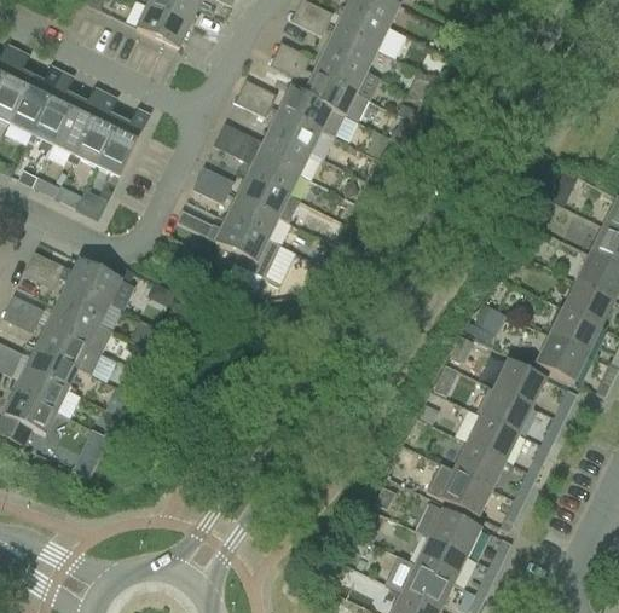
[(149,0),(148,4),(189,24),(200,4),(192,0),(149,0)]
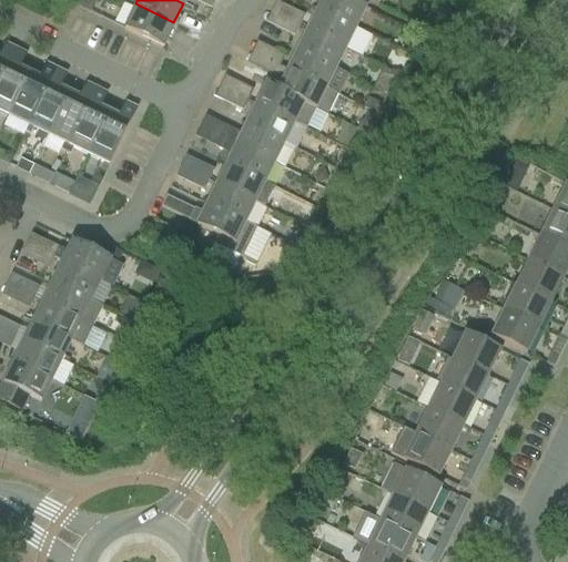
[(321,0),(317,7),(355,24),(365,4),(356,0),(321,0)]
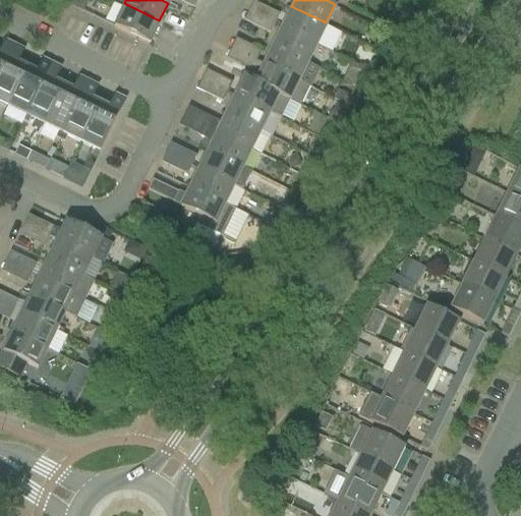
[(159,20),(124,3),(114,23),(149,41),(159,20)]
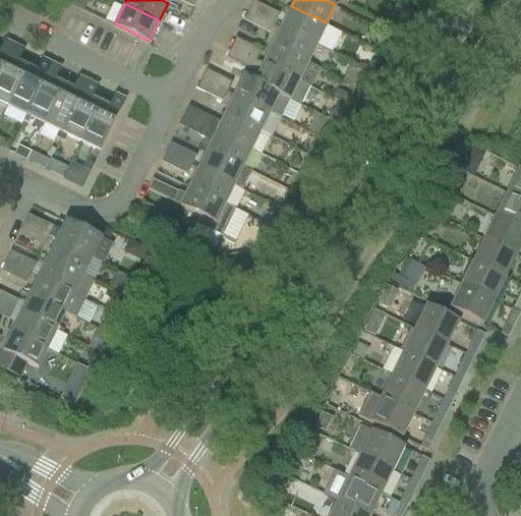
[(267,16),(275,20),(280,10),(272,6),(267,16)]
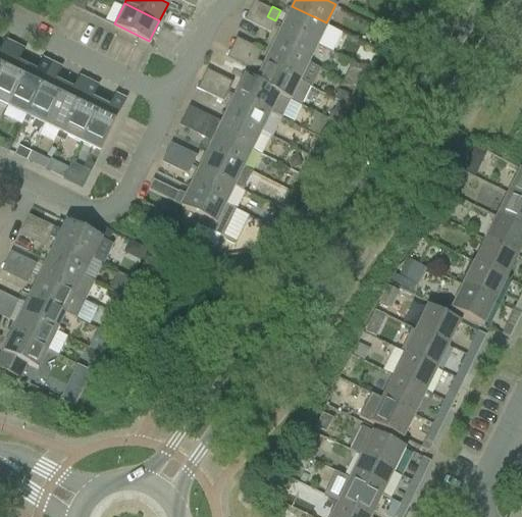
[(282,23),(318,41),(326,22),(292,6),(282,23)]
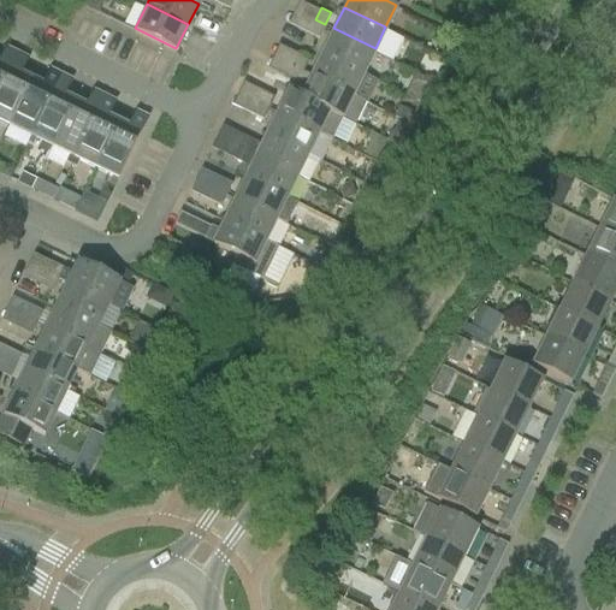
[(325,24),(315,19),(311,31),(319,35),(325,24)]
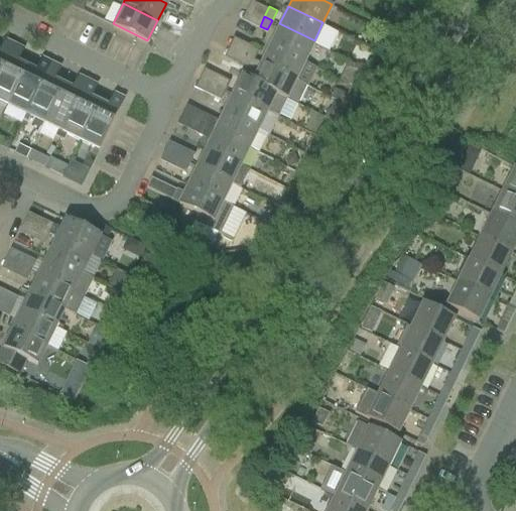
[(270,41),(305,58),(314,40),(279,23),(270,41)]
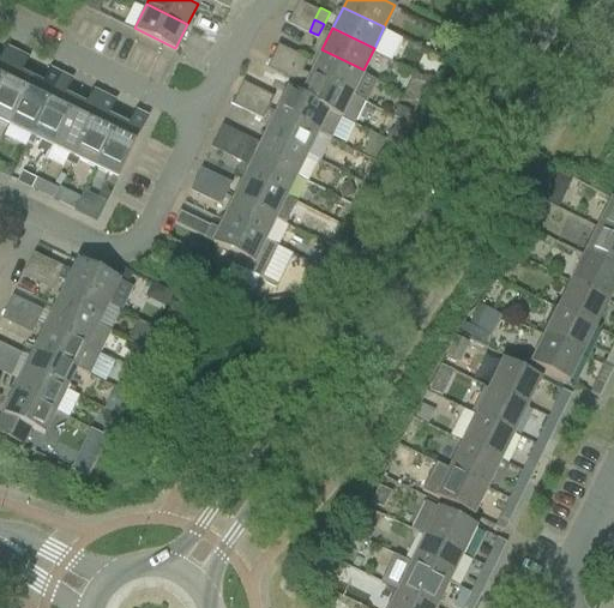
[(0,84),(17,49),(6,44),(0,55),(0,84)]
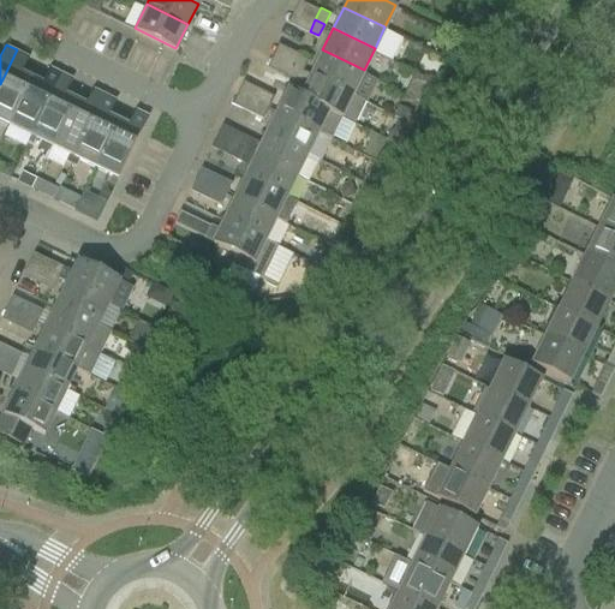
[(0,114),(10,120),(33,75),(21,70),(28,54),(17,49),(0,84),(0,114)]
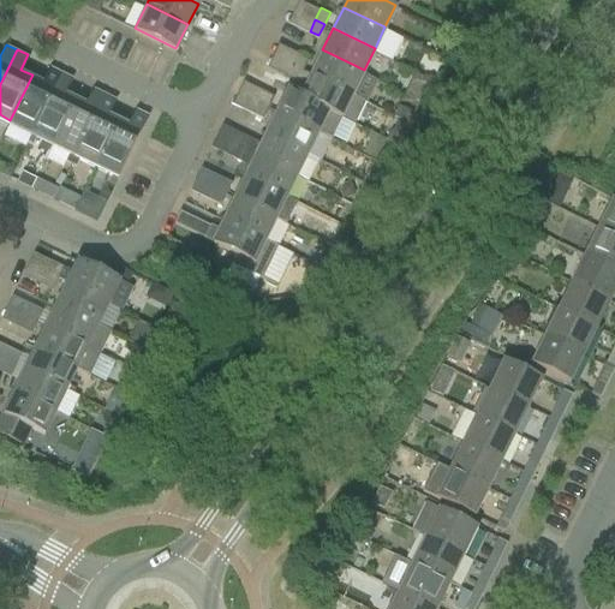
[(364,70),(322,49),(312,71),(353,91),(364,70)]
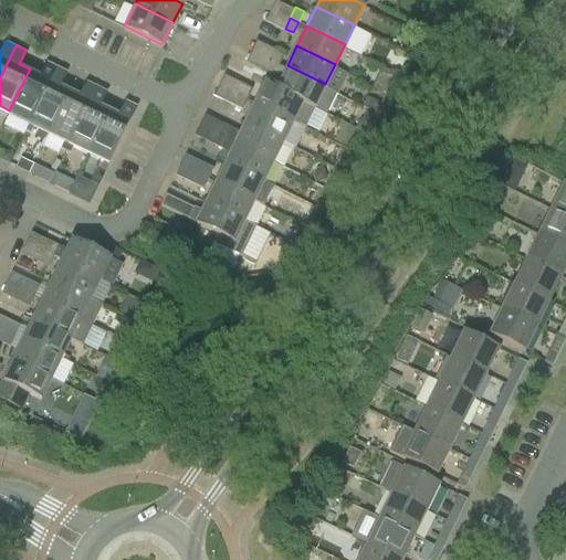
[(271,57),(279,61),(284,51),(276,46),(271,57)]
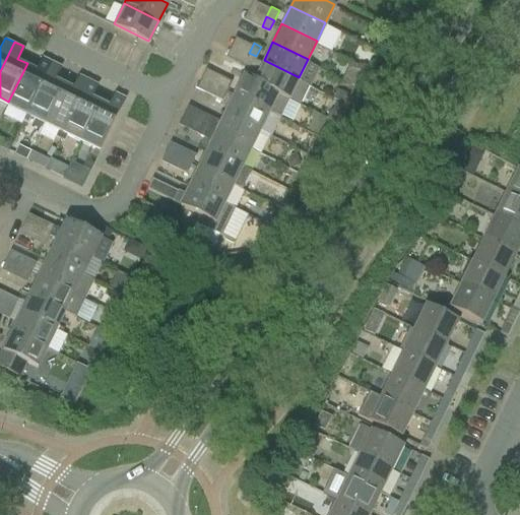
[(256,56),(249,53),(244,62),(251,66),(256,56)]
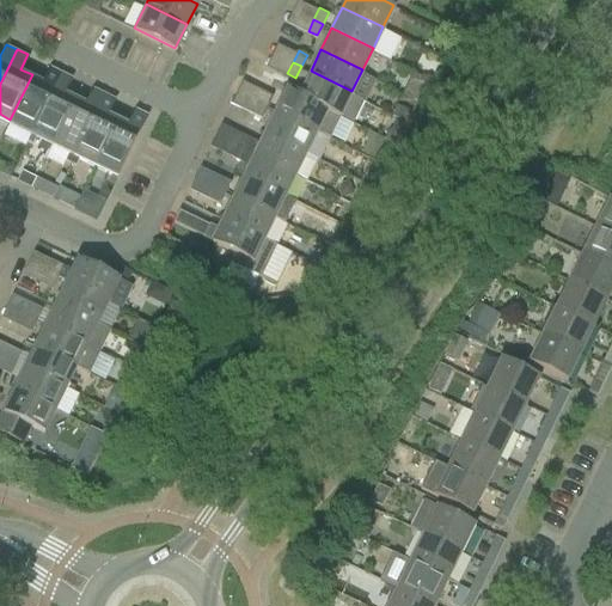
[(32,74),(10,120),(26,128),(24,134),(29,136),(61,71),(50,65),(43,80),(32,74)]
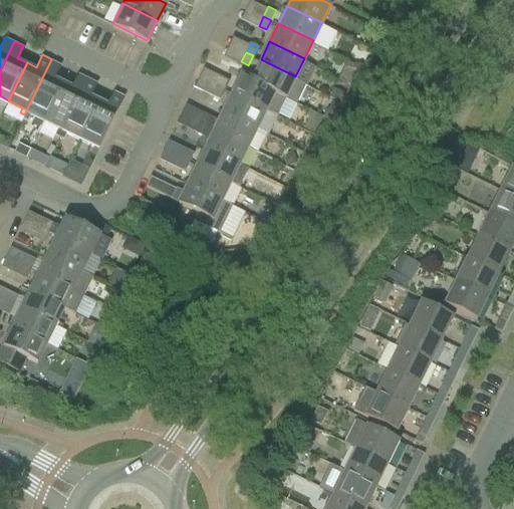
[(44,118),(63,80),(54,76),(60,63),(51,59),(24,114),(28,116),(31,111),(44,118)]
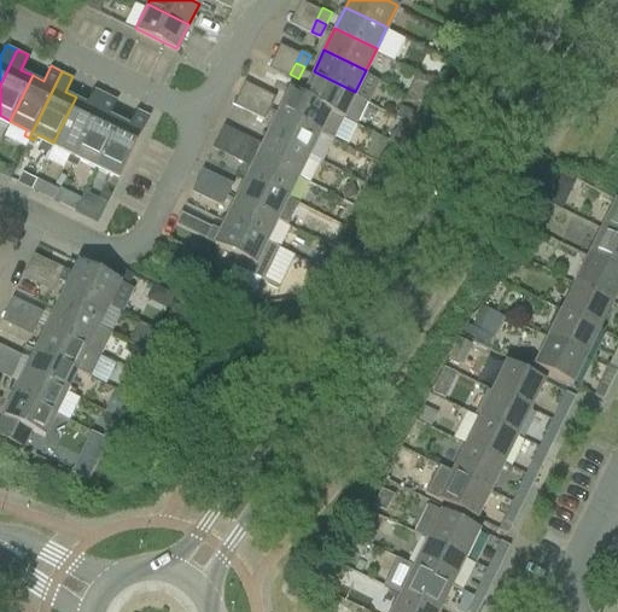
[(368,98),(355,92),(314,71),(303,93),(344,114),(344,112),(357,120),(368,98)]
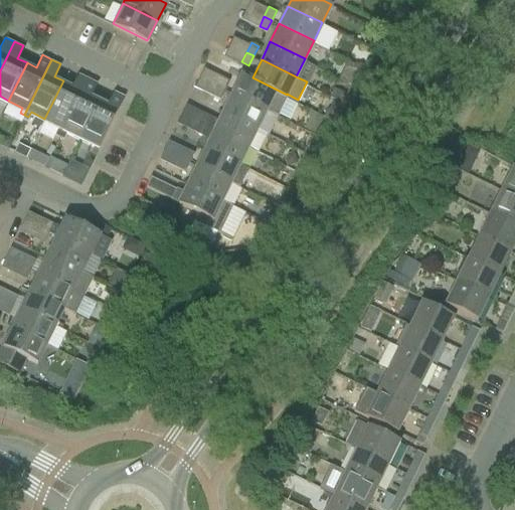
[(217,83),(225,88),(229,77),(205,65),(200,74),(217,83)]
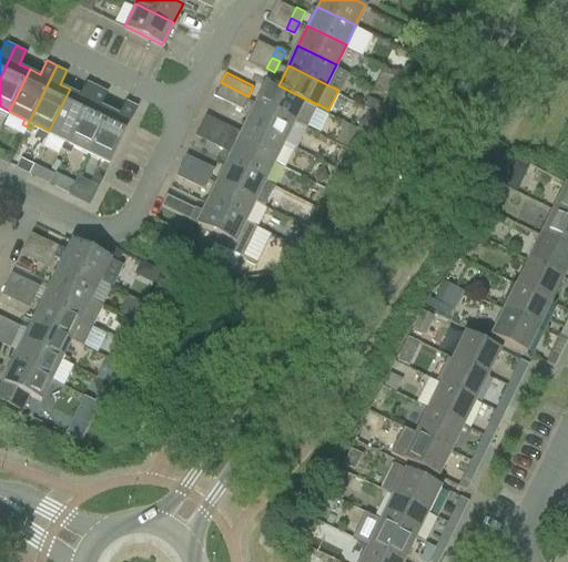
[(70,89),(49,131),(66,139),(62,144),(66,146),(97,85),(87,80),(80,93),(70,89)]
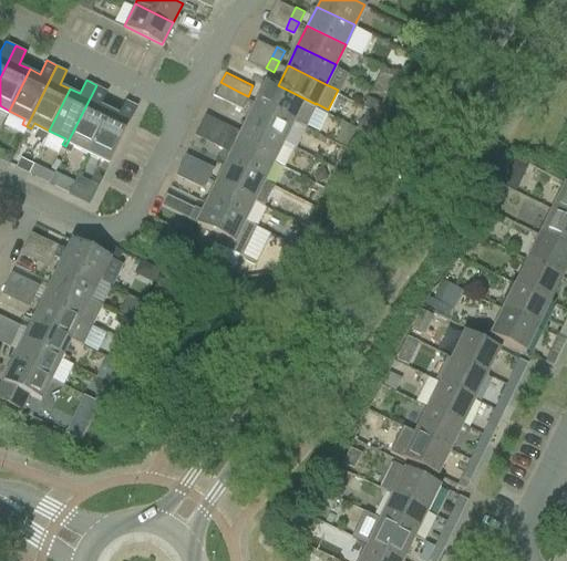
[(306,124),(315,105),(316,104),(278,85),(266,80),(256,100),(295,118),(306,124)]
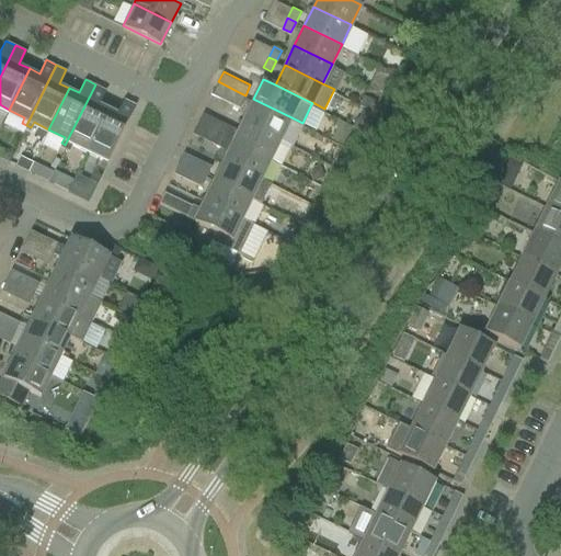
[(88,149),(109,108),(99,102),(105,89),(95,84),(65,145),(70,147),(72,142),(88,149)]
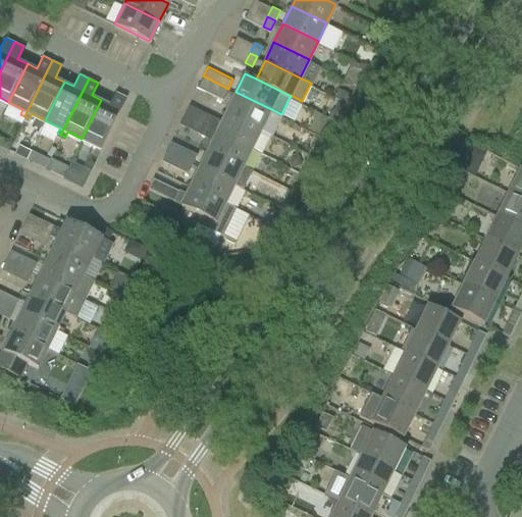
[(228,89),(220,85),(215,95),(223,99),(228,89)]
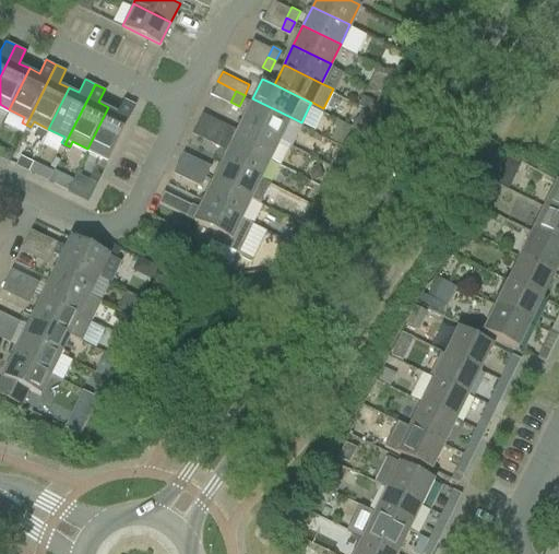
[(370,106),(376,97),(363,91),(358,99),(370,106)]
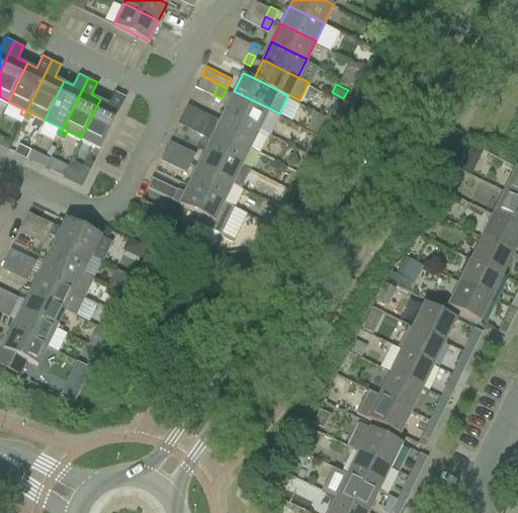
[(97,153),(125,96),(114,91),(108,103),(100,99),(81,138),(95,145),(89,157),(94,159),(97,153)]
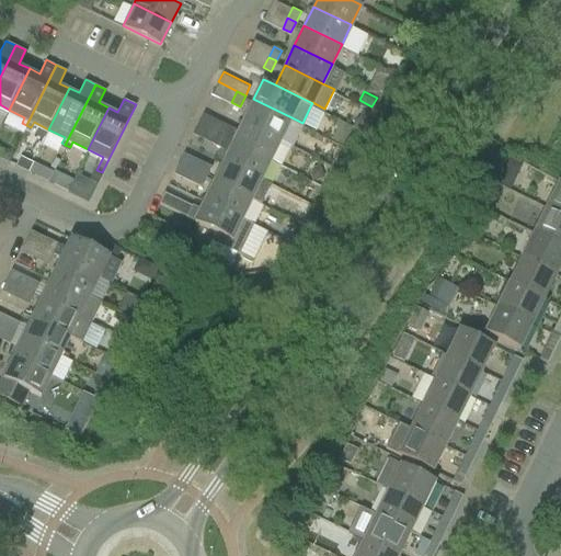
[(292,117),(253,99),(243,120),(282,138),(282,137),(292,117)]
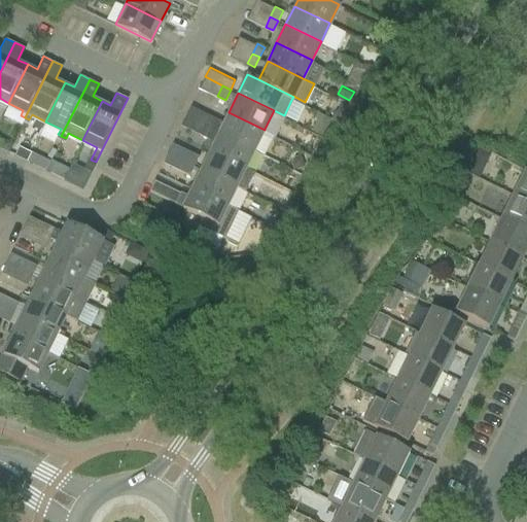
[(320,133),(329,115),(320,111),(311,129),(320,133)]
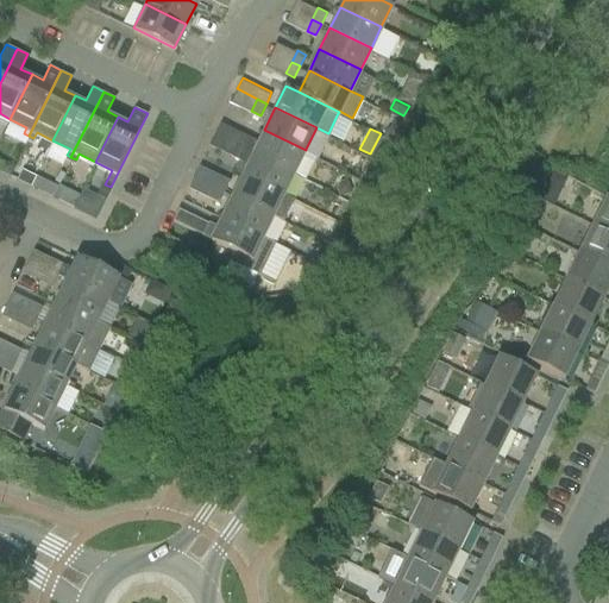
[(237,142),(245,146),(251,134),(242,130),(237,142)]
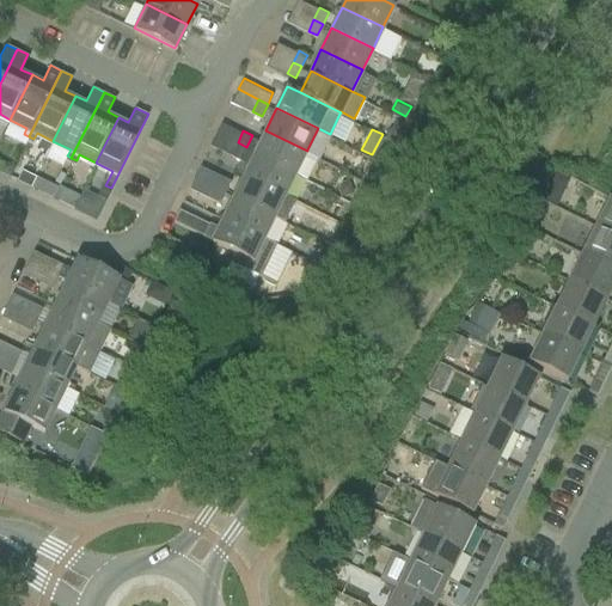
[(318,155),(307,150),(307,151),(265,130),(255,151),(297,171),(307,176),(318,155)]
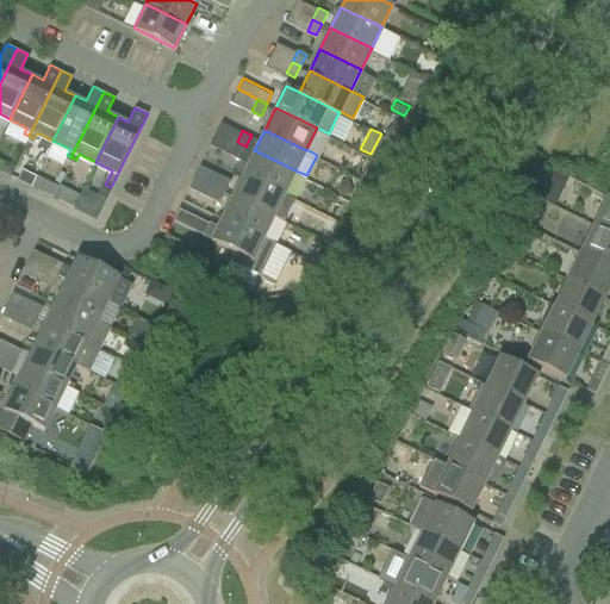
[(246,147),(237,142),(231,154),(241,157),(246,147)]
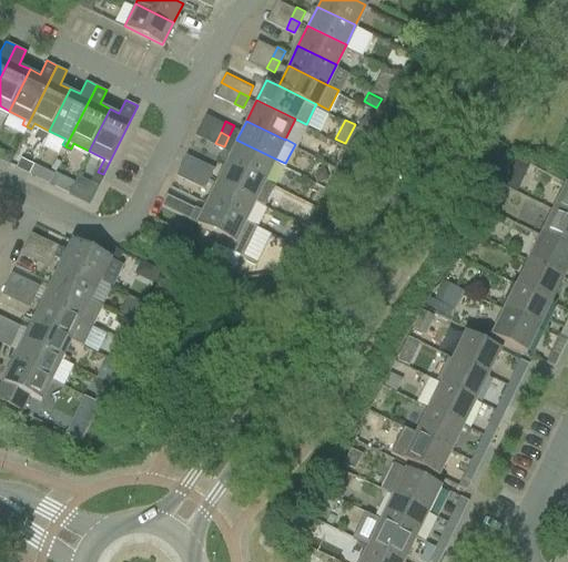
[(227,160),(265,179),(275,159),(236,140),(227,160)]
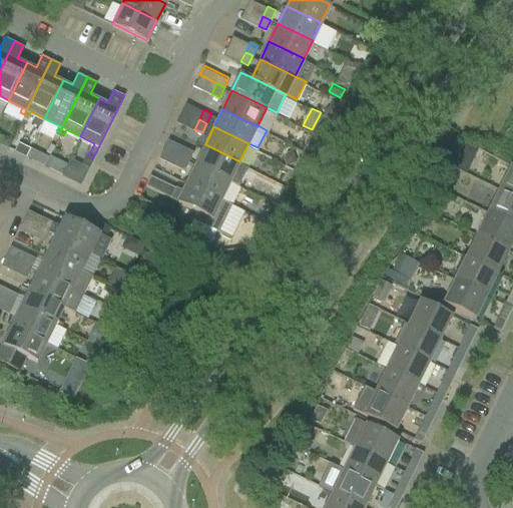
[(0,128),(0,139),(9,144),(13,135),(0,128)]
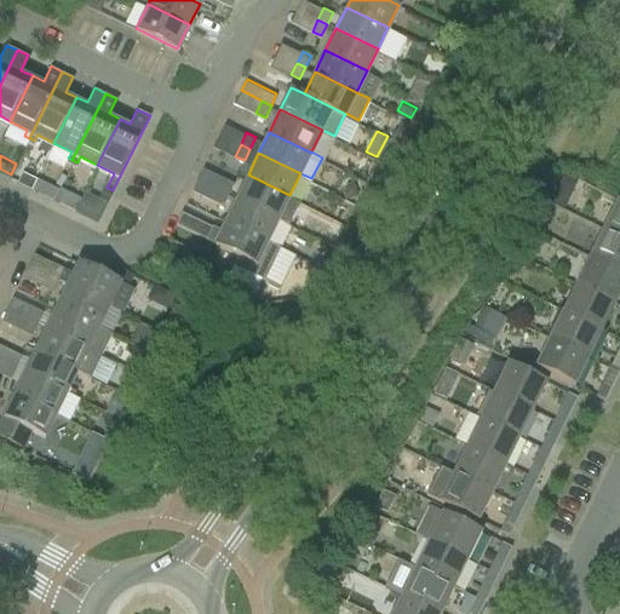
[(17,179),(32,185),(36,176),(22,168),(17,179)]
